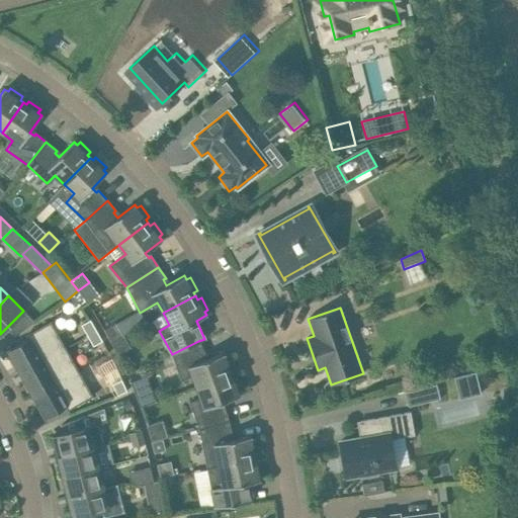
[(87,336),(96,331),(90,320),(82,325),(87,336)]
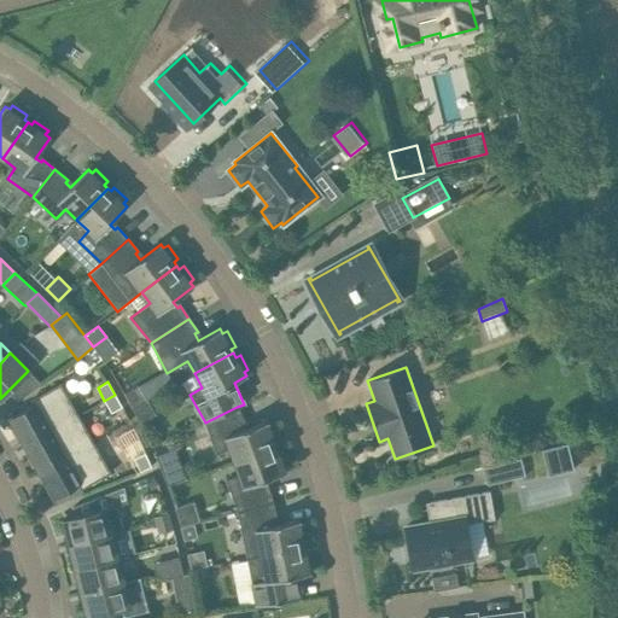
[(9,418),(24,445),(79,415),(60,384),(31,400),(34,404),(9,418)]
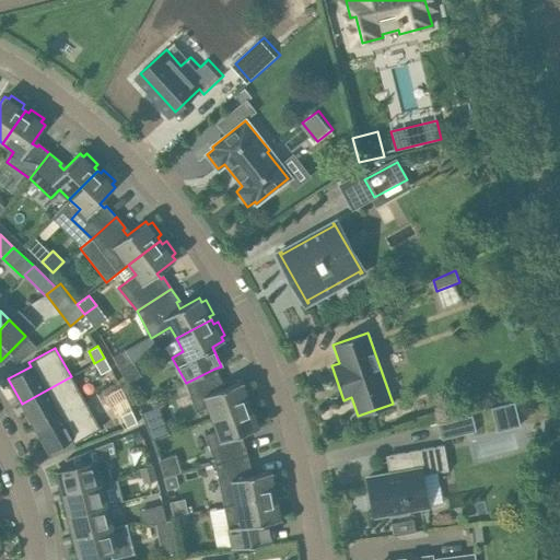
[(112,357),(119,370),(131,363),(125,350),(112,357)]
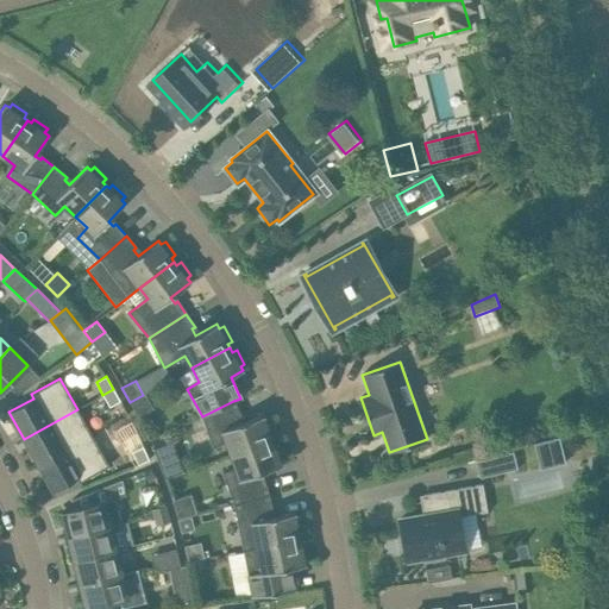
[(113,389),(102,395),(110,407),(120,401),(113,389)]
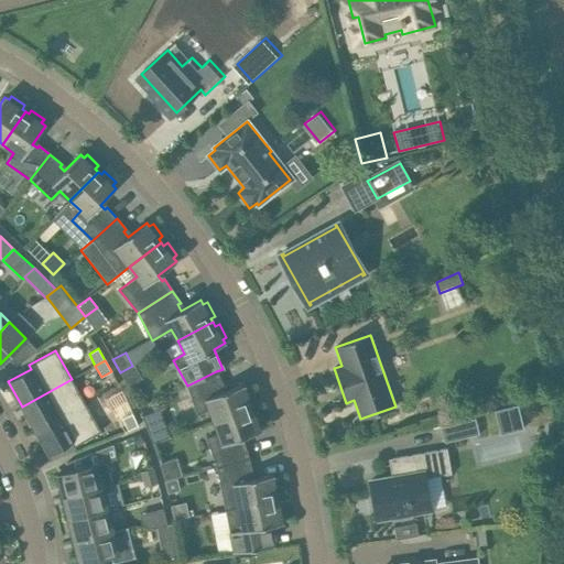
[(142,379),(134,366),(120,373),(128,387),(142,379)]
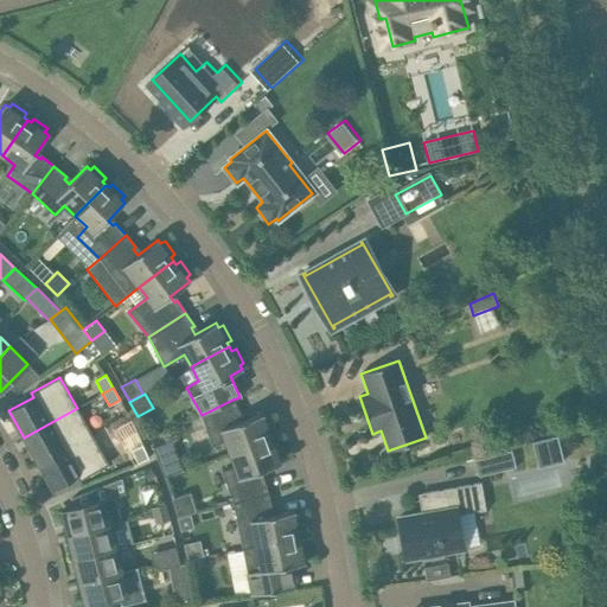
[(230,454),(272,439),(269,435),(274,433),(268,417),(264,419),(262,414),(238,422),(236,416),(240,414),(232,400),(202,415),(212,443),(225,439),(230,454)]
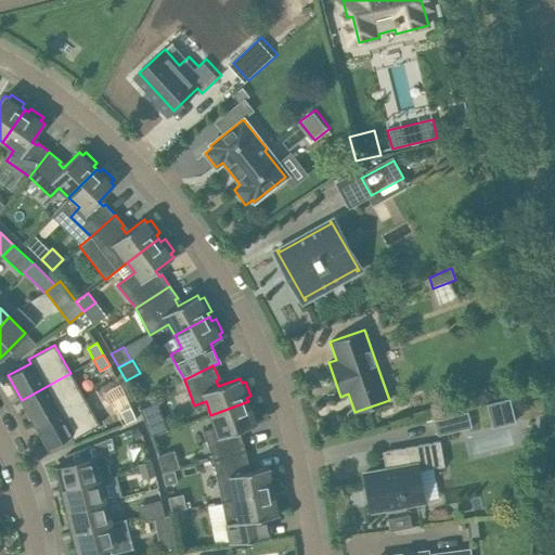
[(22,400),(36,424),(85,397),(71,373),(22,400)]
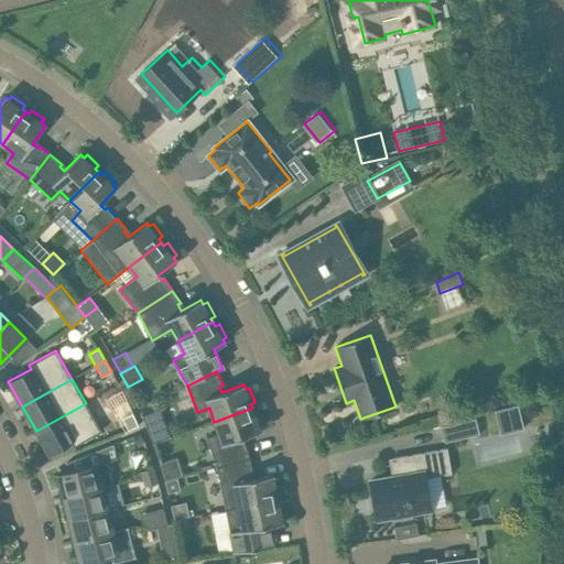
[(101,432),(86,403),(36,431),(50,455),(72,443),(74,447),(101,432)]
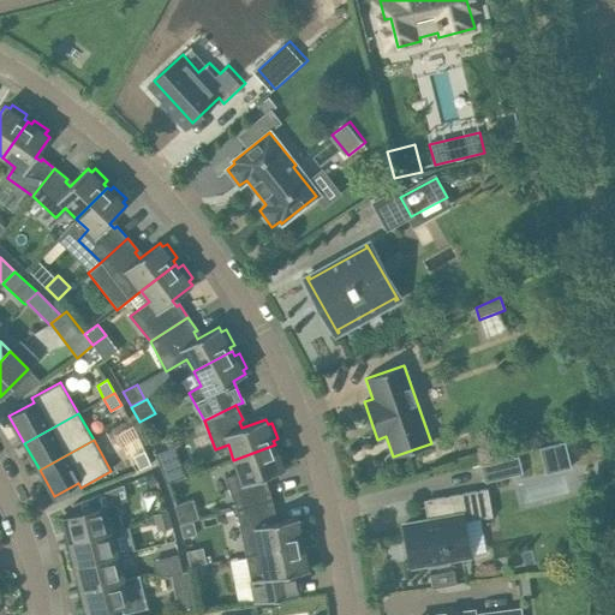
[(565,441),(539,447),(545,472),(571,466),(565,441)]
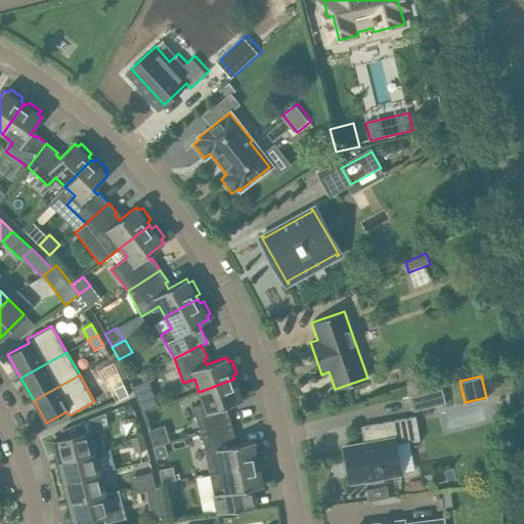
[(202,433),(230,426),(227,412),(224,413),(222,407),(242,400),(241,396),(245,395),(239,381),(235,383),(234,379),(199,392),(204,404),(192,408),(202,433)]
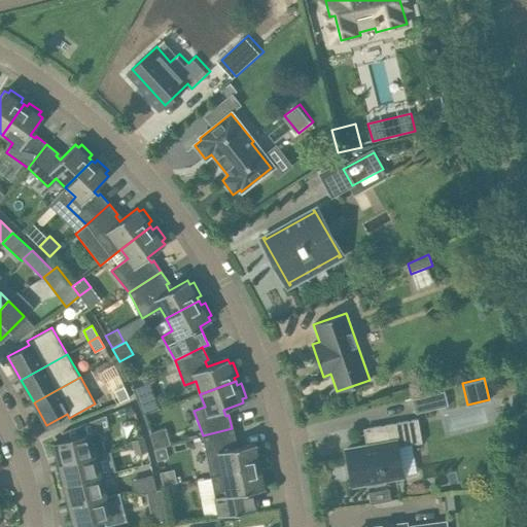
[(159,409),(149,382),(133,389),(143,415),(159,409)]
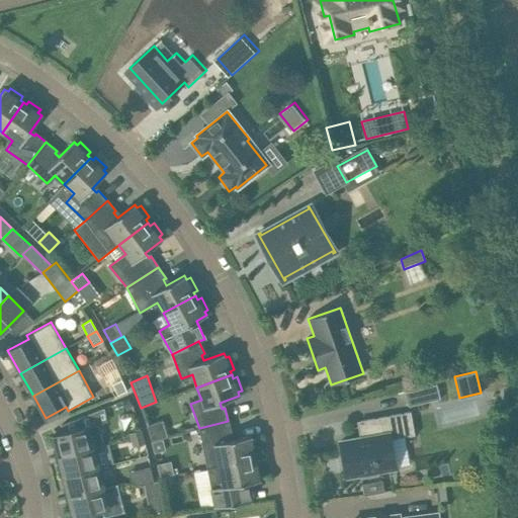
[(126,392),(121,380),(112,384),(117,396),(126,392)]
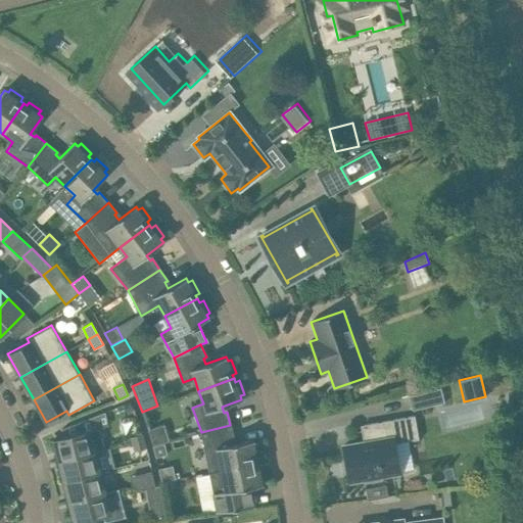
[(441,388),(409,396),(413,411),(444,402),(441,388)]
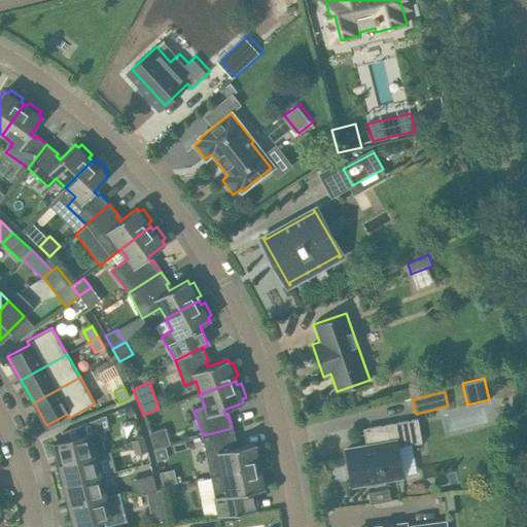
[(370,446),(345,450),(351,485),(366,482),(366,487),(384,484),(384,479),(402,476),(397,447),(422,443),(418,419),(366,428),(370,446)]
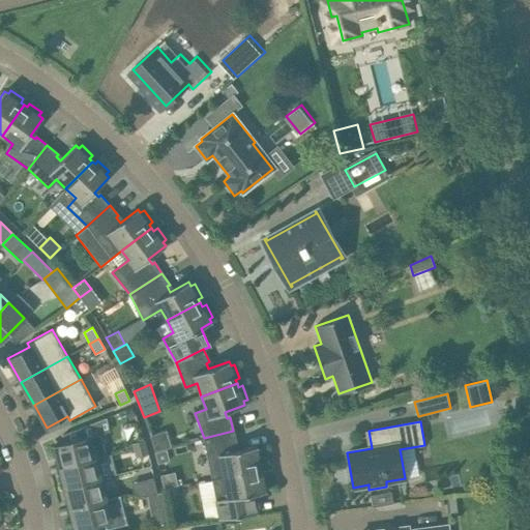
[(64,443),(54,446),(59,467),(95,458),(106,455),(99,434),(90,437),(87,425),(62,435),(64,443)]
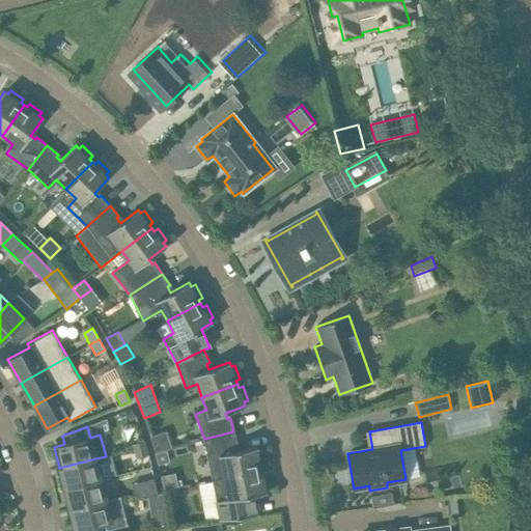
[(171,448),(166,431),(150,437),(156,453),(171,448)]
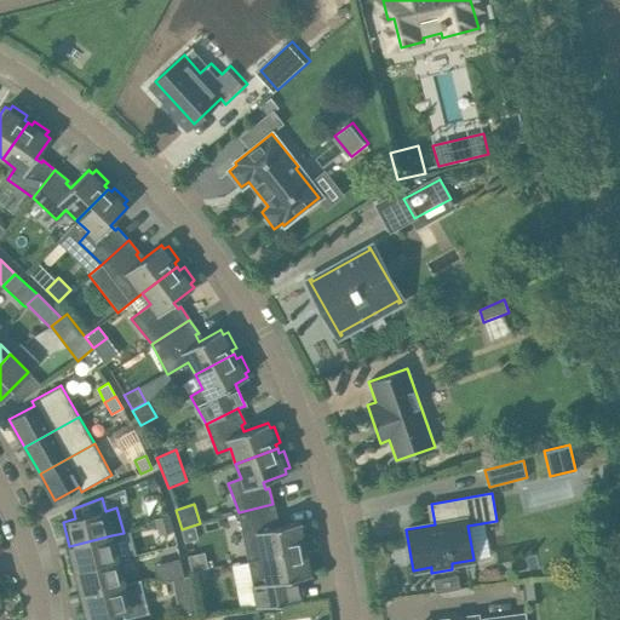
[(299,522),(275,527),(274,520),(277,518),(273,504),(239,512),(248,560),(305,549),(304,544),(309,543),(306,527),(300,527),(299,522)]
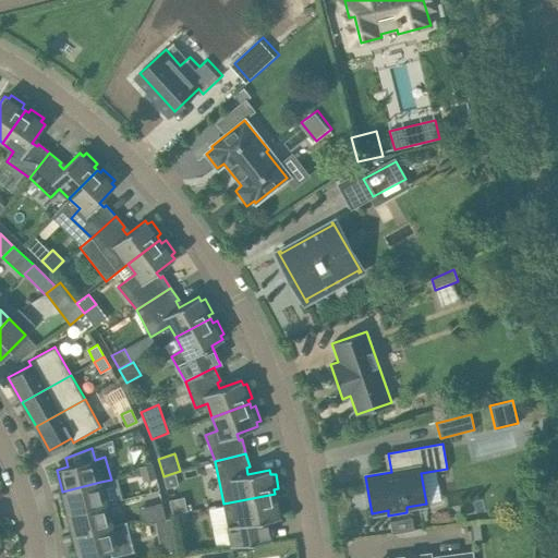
[(152,463),(140,466),(144,481),(156,477),(152,463)]
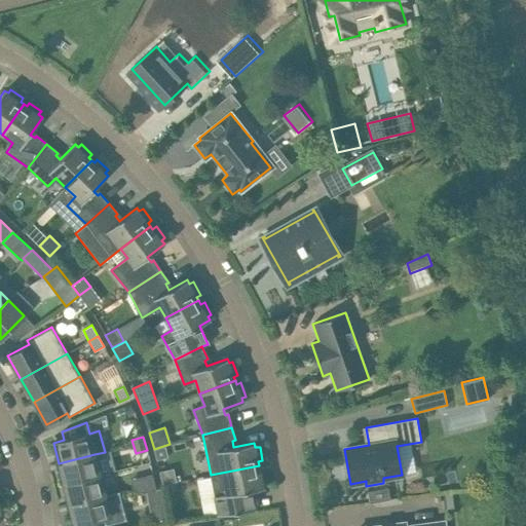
[(157,460),(167,457),(165,447),(154,449),(157,460)]
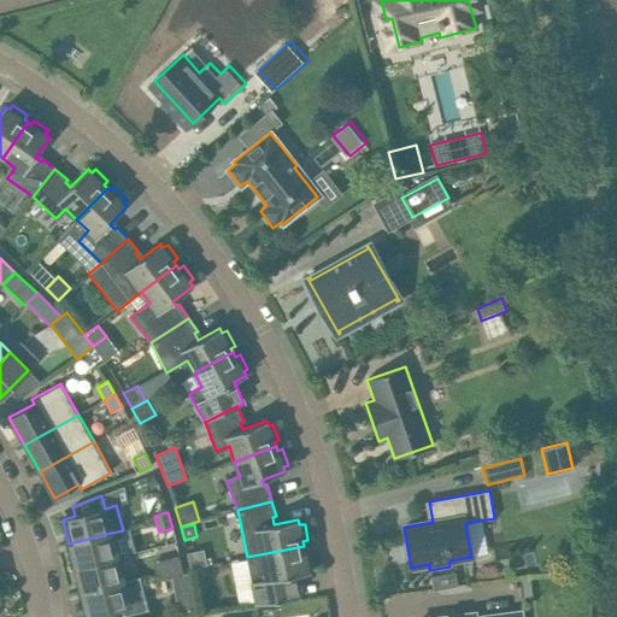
[(69,545),(75,568),(117,557),(111,533),(66,545),(69,545)]
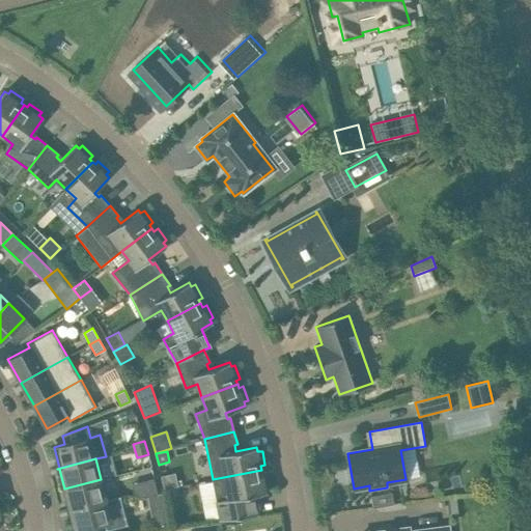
[(261,470),(213,479),(220,520),(256,515),(254,495),(266,493),(266,487),(269,487),(267,473),(262,474),(261,470)]
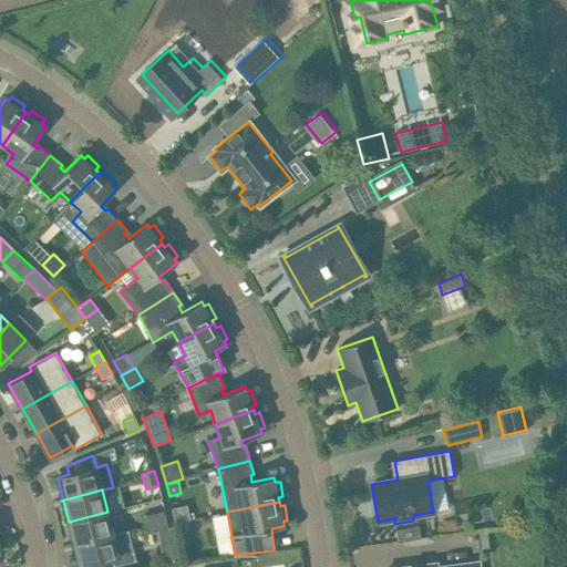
[(140,516),(144,531),(157,531),(167,527),(164,511),(140,516)]
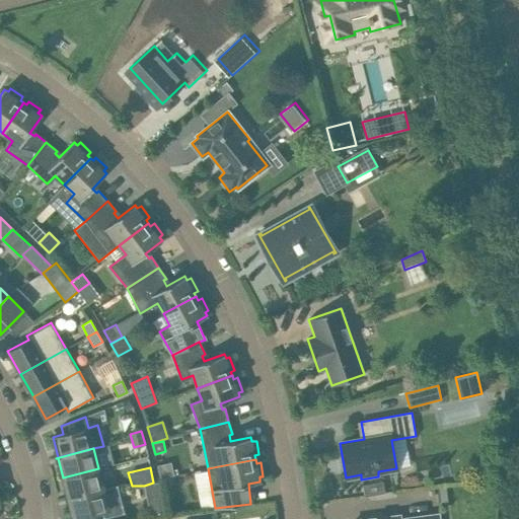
[(66,498),(68,498),(103,489),(98,468),(63,477),(68,497),(65,498),(66,498)]
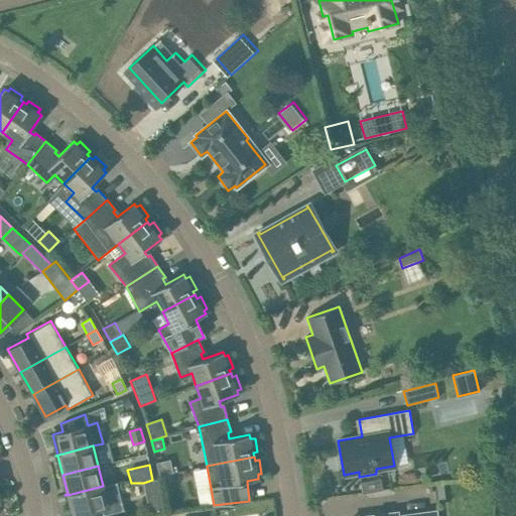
[(170,495),(191,493),(188,470),(168,472),(170,495)]
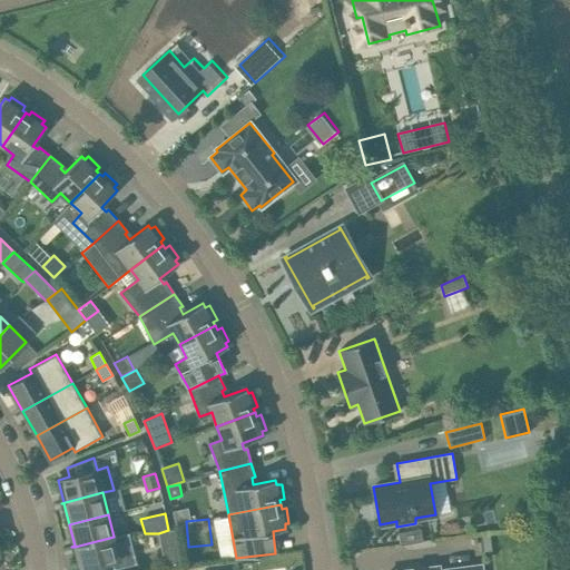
[(176,530),(158,533),(161,551),(179,548),(176,530)]
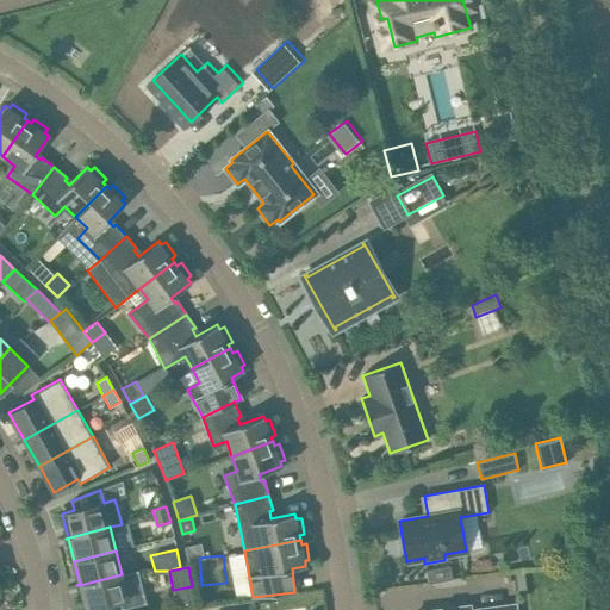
[(138,570),(122,574),(80,585),(86,609),(120,601),(122,609),(145,603),(138,570)]
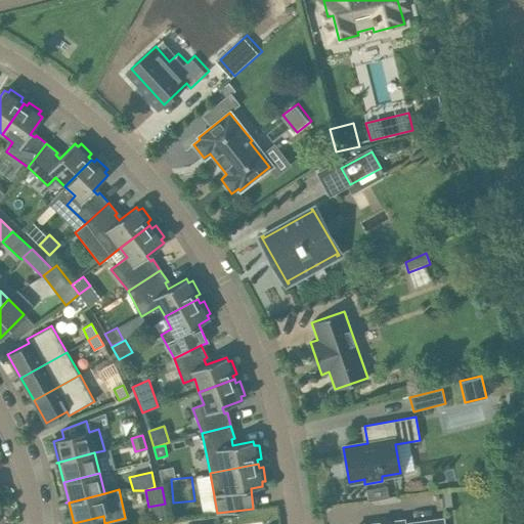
[(444,507),(452,506),(450,491),(443,492),(444,507)]
